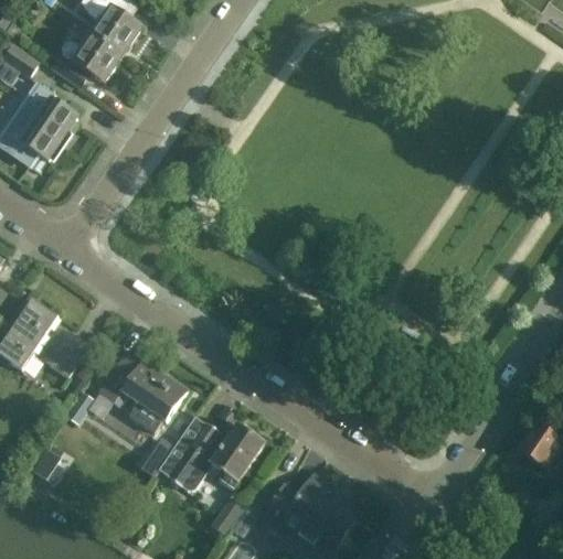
[(99,22),(91,34),(121,55),(140,28),(124,17),(134,2),(137,6),(138,4),(131,0),(82,0),(77,7),(99,22)]
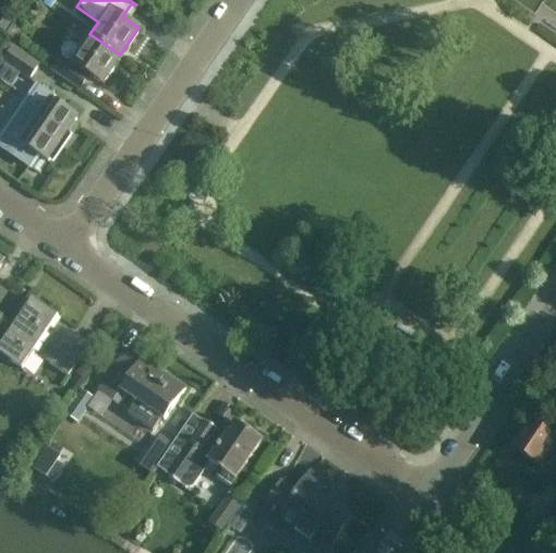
[(0,31),(9,19),(0,12),(0,31)]
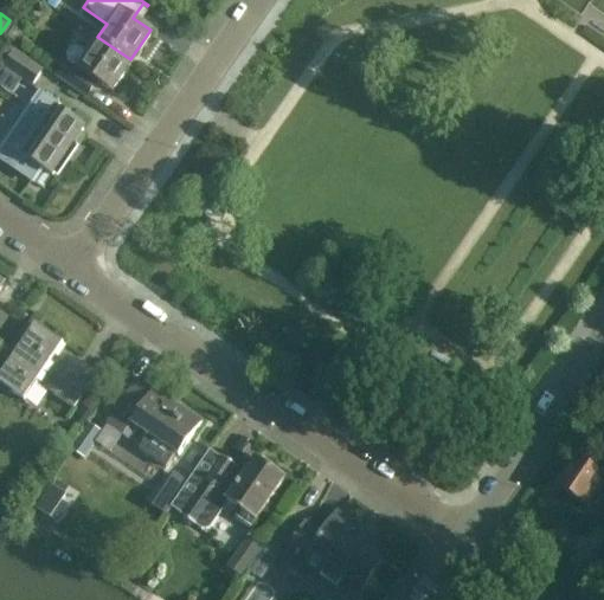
[(0,63),(1,64),(30,83),(40,66),(13,47),(18,40),(6,33),(0,42),(0,63)]
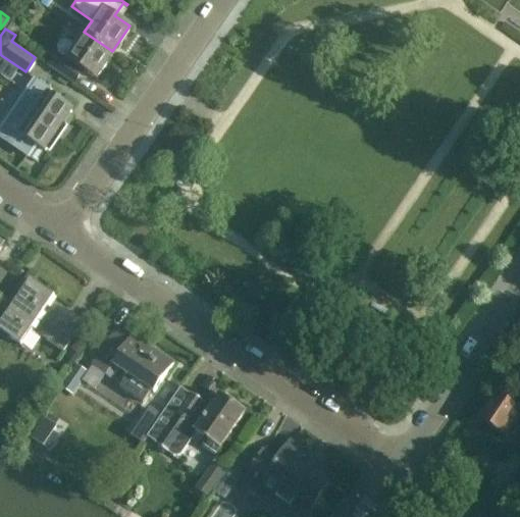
[(71,80),(82,66),(95,75),(112,51),(84,32),(75,45),(65,37),(59,39),(56,43),(57,49),(47,63),(71,80)]
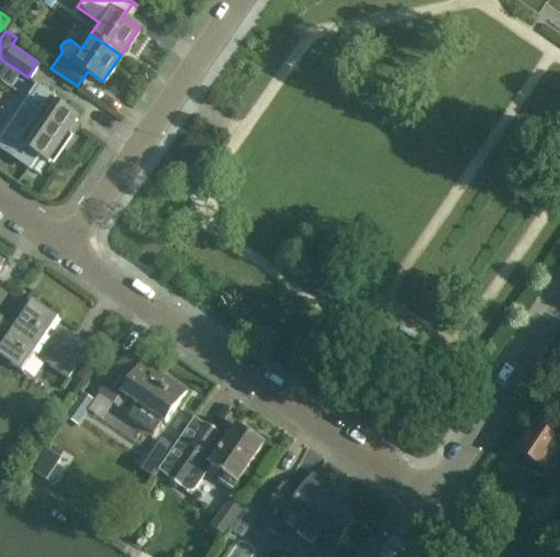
[(0,103),(0,145),(28,165),(37,171),(46,159),(46,160),(57,144),(60,146),(76,124),(73,122),(77,117),(63,108),(66,102),(37,84),(28,99),(17,114),(0,103)]
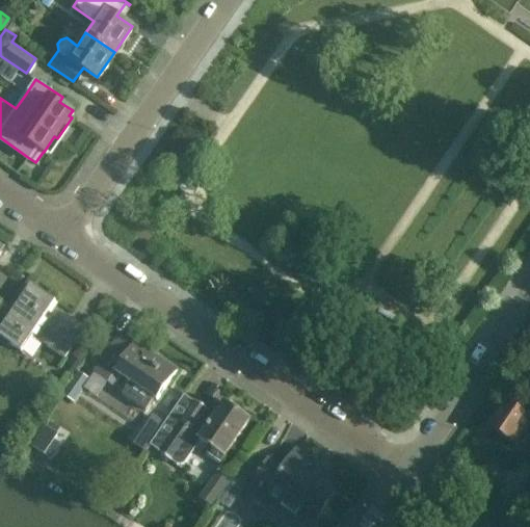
[(0,335),(20,349),(32,330),(48,340),(45,343),(63,356),(84,324),(67,313),(63,316),(49,306),(53,299),(29,282),(24,290),(19,287),(6,305),(11,309),(0,325),(0,335)]
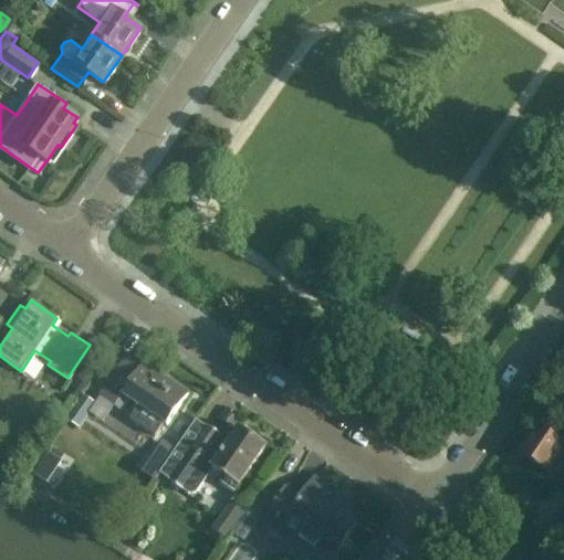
[(122,359),(98,393),(116,407),(124,394),(137,402),(126,416),(153,434),(163,420),(165,422),(186,391),(142,360),(135,368),(122,359)]
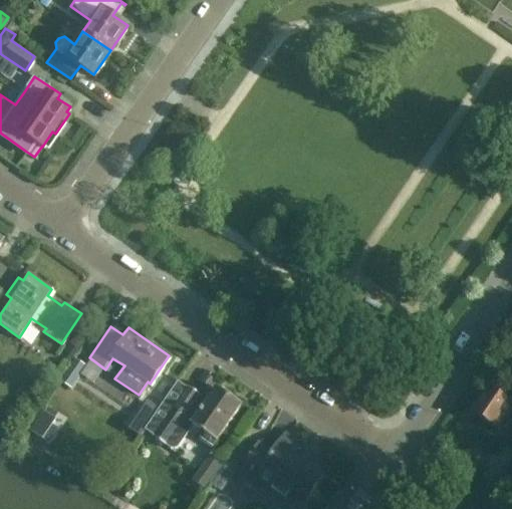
[(470,411),(479,417),(494,428),(504,413),(499,409),(506,399),(494,391),(508,369),(499,362),(480,391),(483,393),(470,411)]
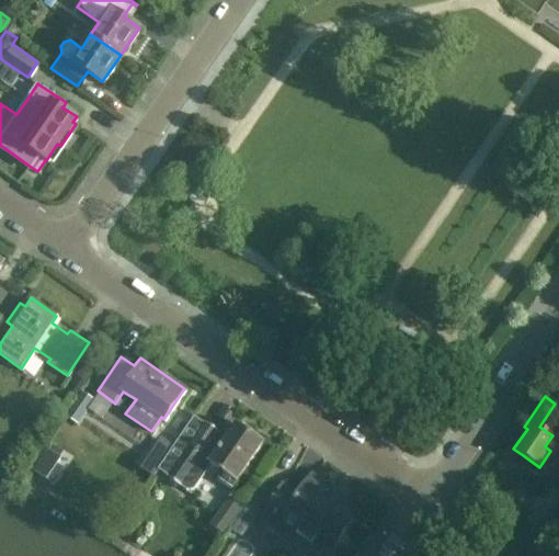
[(209,462),(219,469),(216,474),(231,484),(262,440),(236,421),(226,437),(216,430),(217,429),(205,420),(205,421),(190,444),(178,435),(157,466),(168,474),(167,475),(190,491),(193,486),(209,462)]
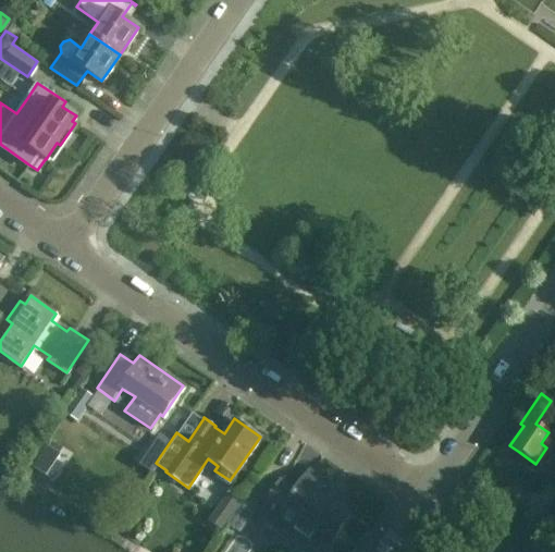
[(292,527),(297,519),(312,529),(313,527),(331,540),(334,535),(335,536),(338,529),(337,529),(349,514),(340,506),(344,501),(337,497),(338,495),(318,480),(316,481),(305,474),(293,490),(278,480),(260,505),(292,527)]
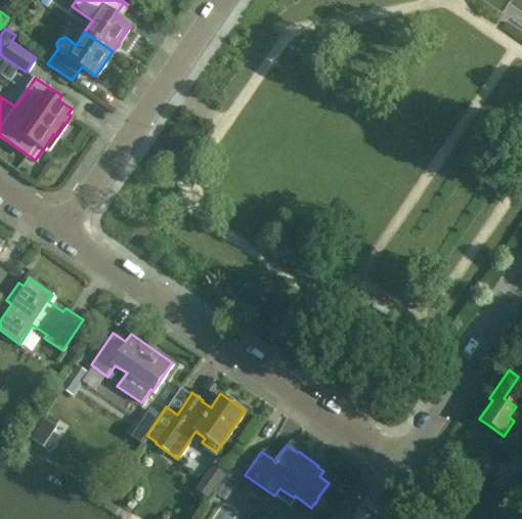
[(241,450),(229,465),(241,472),(251,458),(241,450)]
